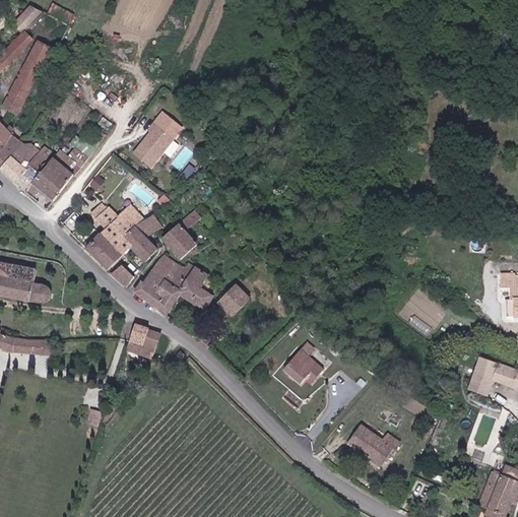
[(52,0),(48,6),(63,14),(67,8),(52,0)]
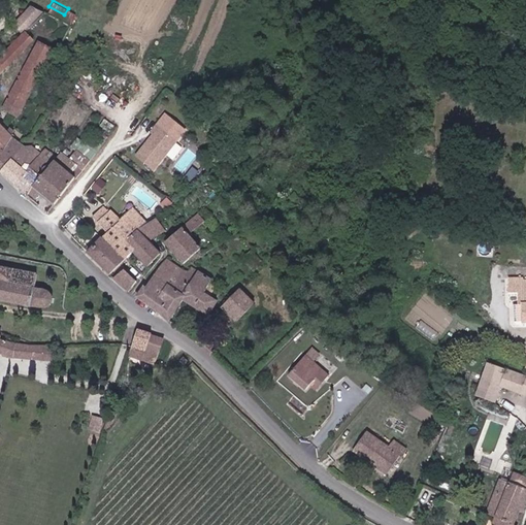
[(15,25),(25,32),(45,13),(35,7),(15,25)]
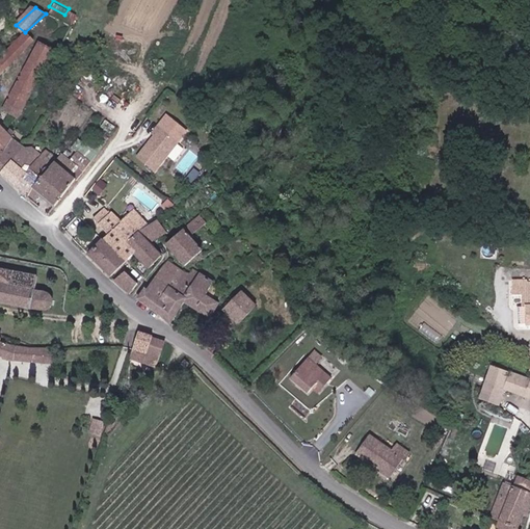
[(0,71),(35,38),(25,32),(0,55),(0,71)]
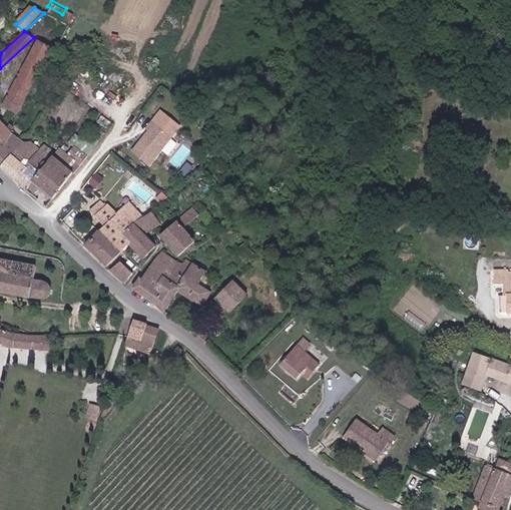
[(51,47),(37,39),(0,106),(0,149),(1,150),(0,152),(0,162),(2,164),(20,140),(7,127),(51,47)]
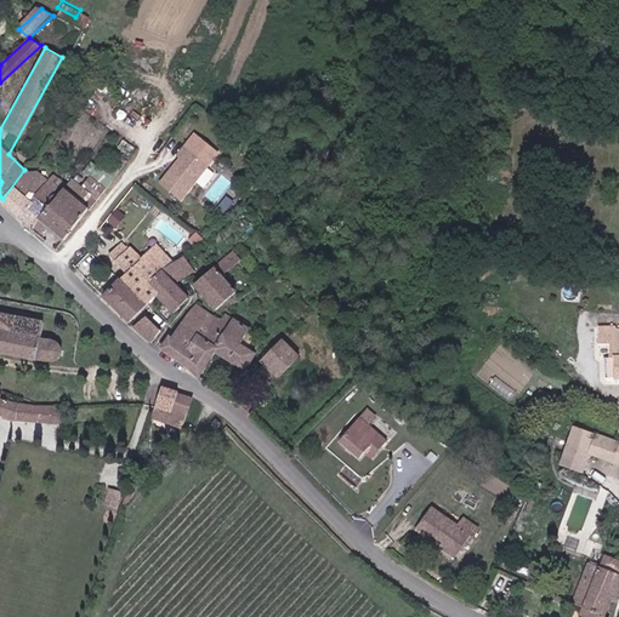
[(91,62),(79,55),(75,62),(87,68),(91,62)]
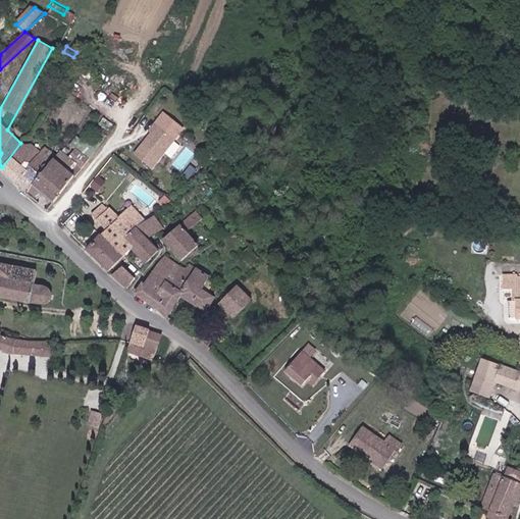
[(161,110),(147,127),(149,130),(132,150),(149,164),(180,125),(161,110)]
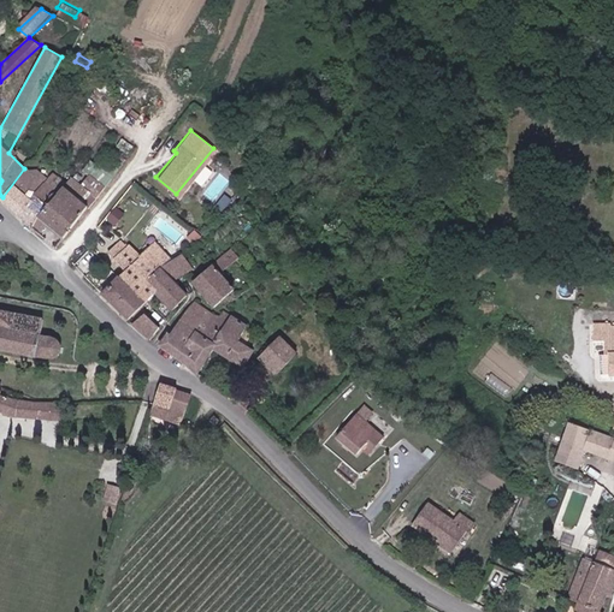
[(25,205),(34,192),(46,177),(35,168),(24,168),(3,197),(19,212),(25,205)]
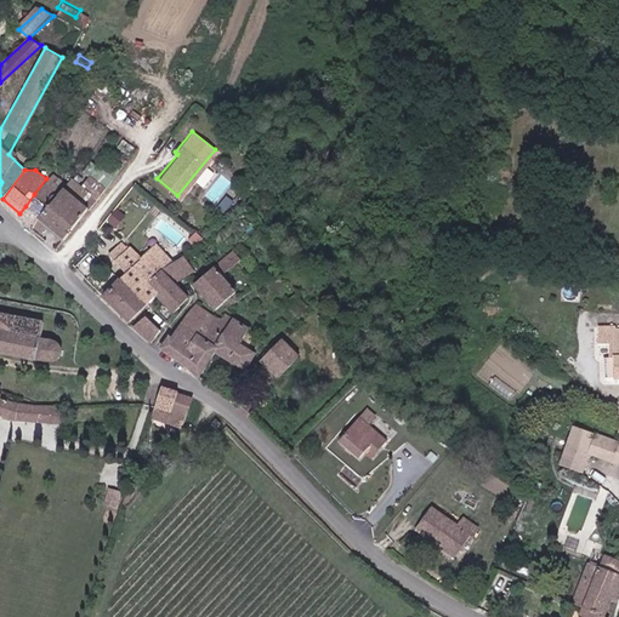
[(46,178),(34,194),(45,204),(38,215),(62,235),(84,207),(50,181),(52,177),(50,175),(46,178)]
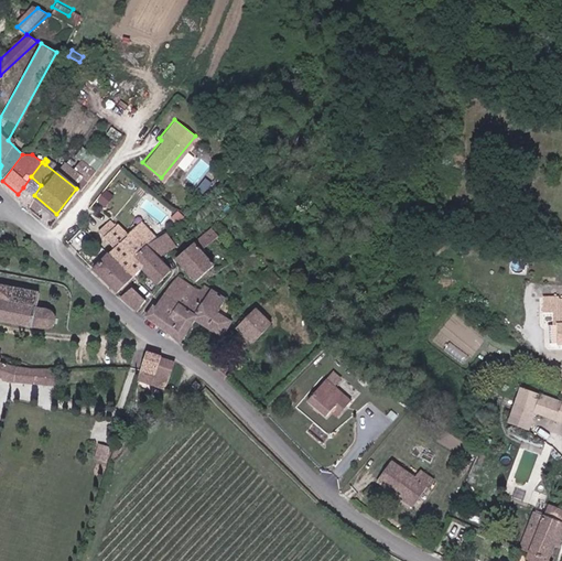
[(73,171),(87,181),(95,170),(82,160),(73,171)]
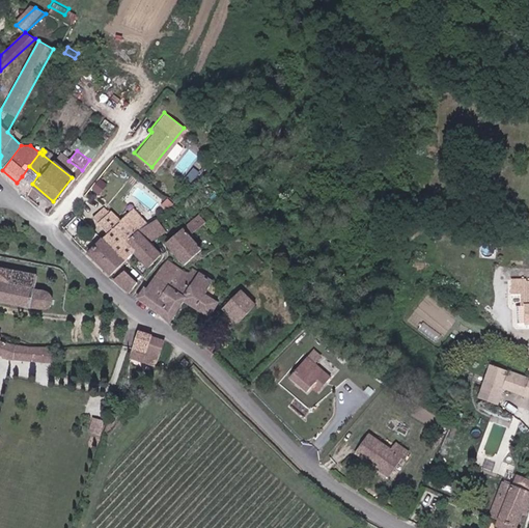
[(22,176),(32,185),(32,184),(38,174),(29,166),(22,176)]
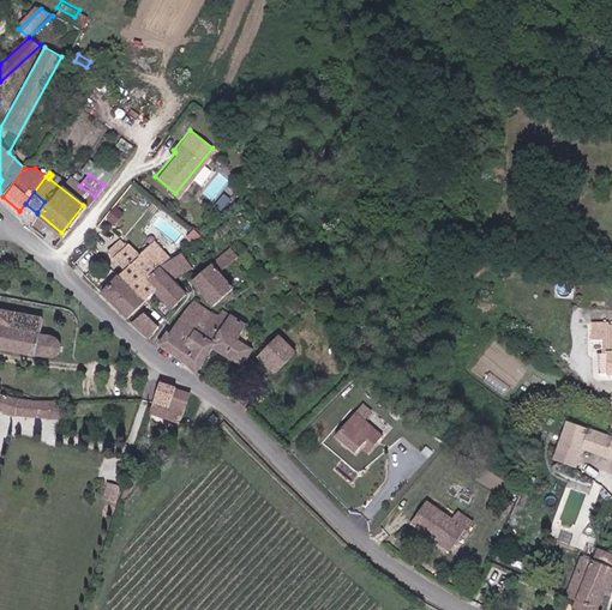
[(113,203),(106,215),(115,219),(121,206),(113,203)]
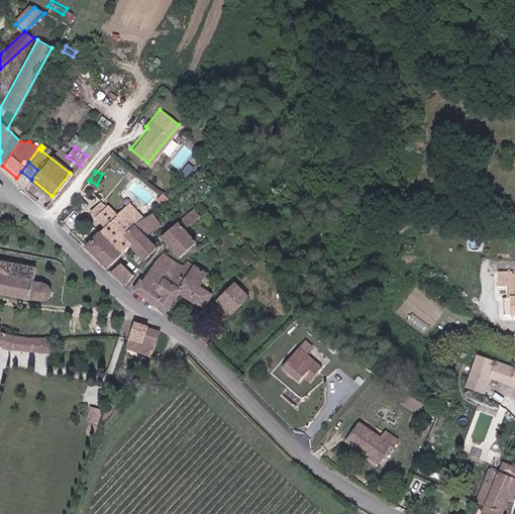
[(21,172),(16,178),(27,186),(31,180),(21,172)]
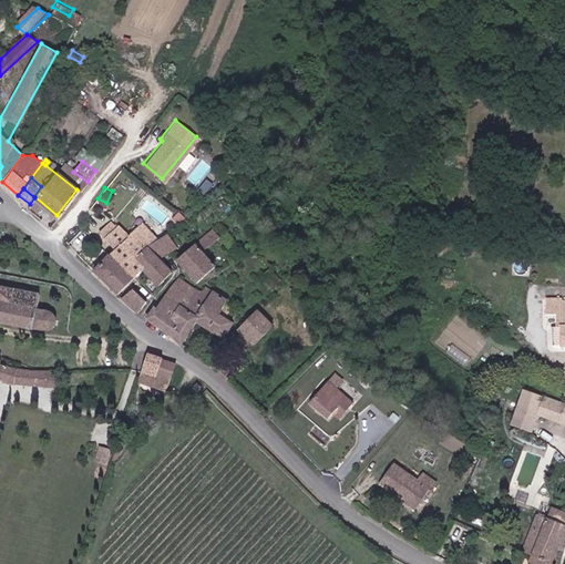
[(99,229),(114,246),(109,252),(132,276),(134,275),(142,267),(143,266),(133,256),(147,245),(157,237),(141,222),(129,233),(112,216),(99,229)]
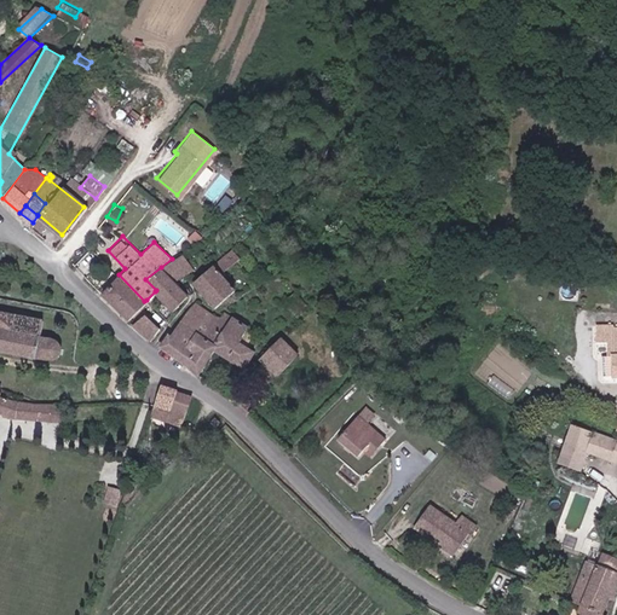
[(230,250),(211,266),(217,273),(236,259),(230,250)]
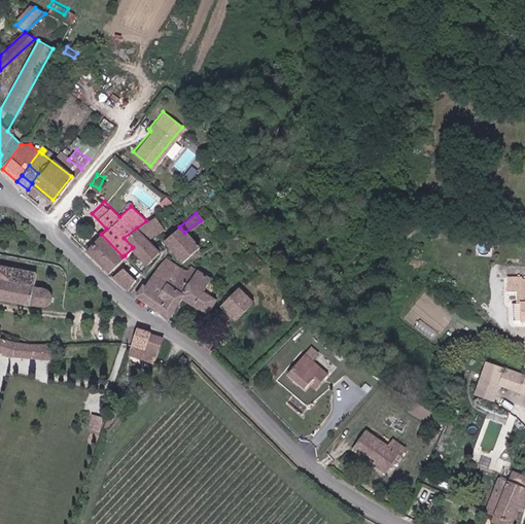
[(164,226),(153,215),(146,220),(137,228),(145,237),(164,226)]
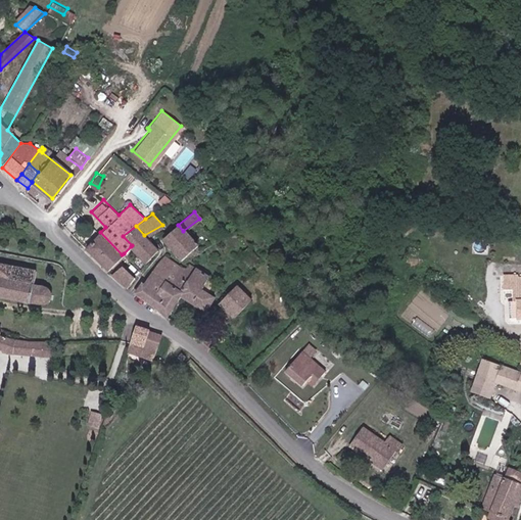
[(183,231),(178,225),(161,238),(179,258),(195,244),(183,231)]
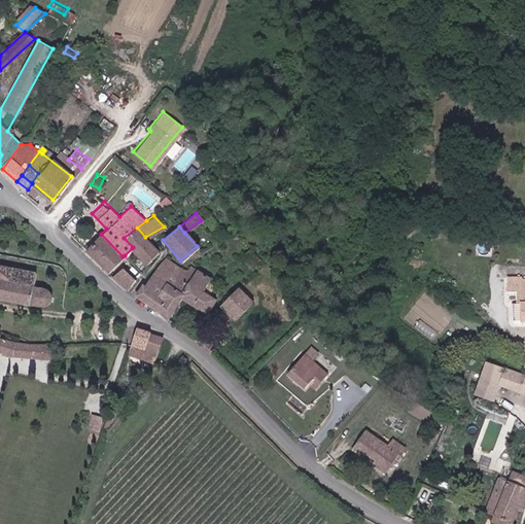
[(137,228),(124,238),(133,247),(132,248),(138,255),(145,264),(158,251),(145,237),(137,228)]
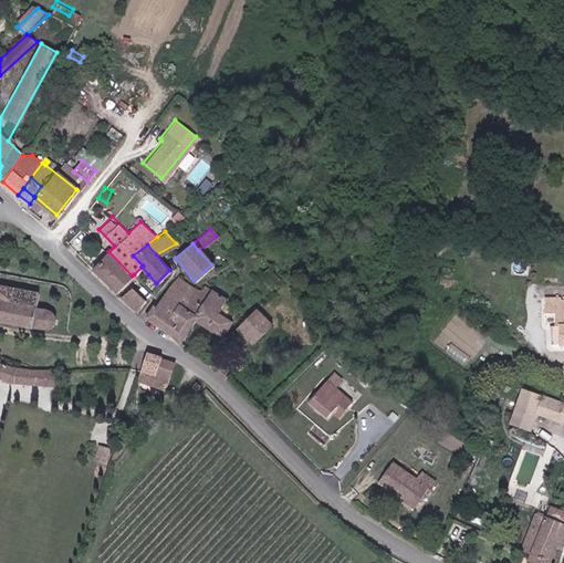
[(132,275),(108,251),(93,267),(116,290),(129,278),(132,275)]
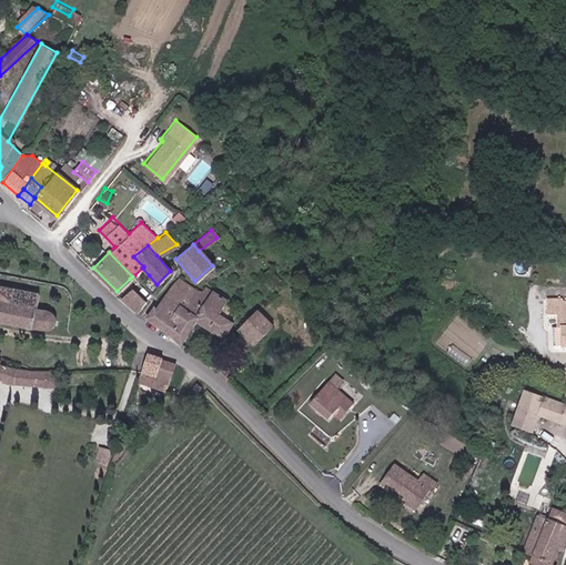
[(149,275),(142,268),(134,275),(141,283),(149,275)]
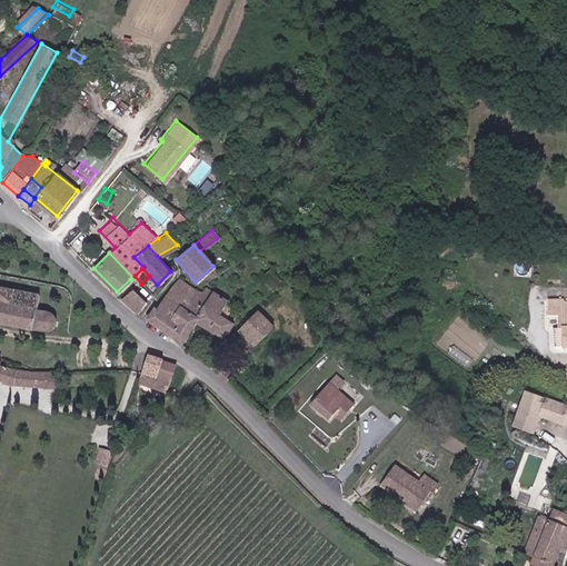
[(152,307),(146,317),(182,343),(195,324),(206,304),(197,298),(200,293),(178,278),(157,309),(152,307)]
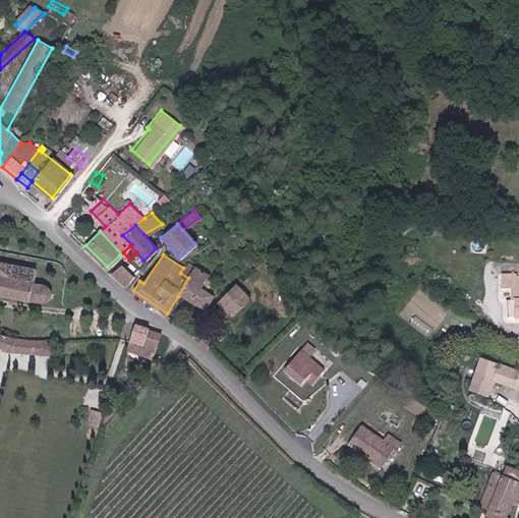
[(119,255),(107,267),(125,284),(135,273),(119,255)]
